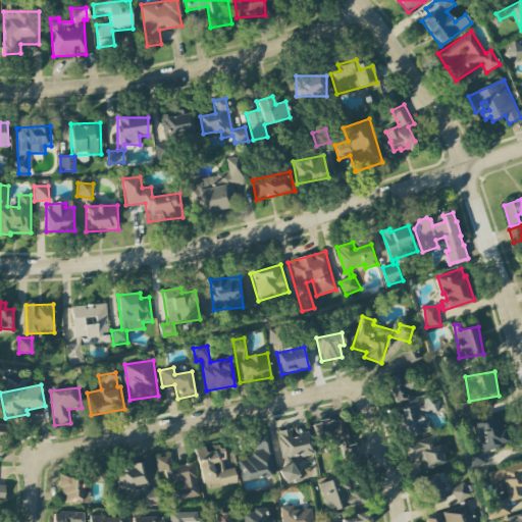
[(432,430),(429,420),(422,422),(419,413),(425,411),(437,412),(437,399),(428,398),(424,399),(423,408),(409,408),(398,410),(398,413),(404,437),(432,430)]
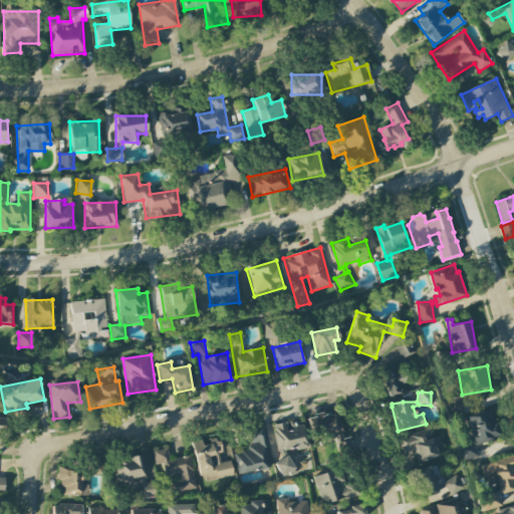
[(460,445),(462,459),(481,456),(479,442),(500,438),(498,423),(493,424),(491,411),(465,415),(470,444),(460,445)]
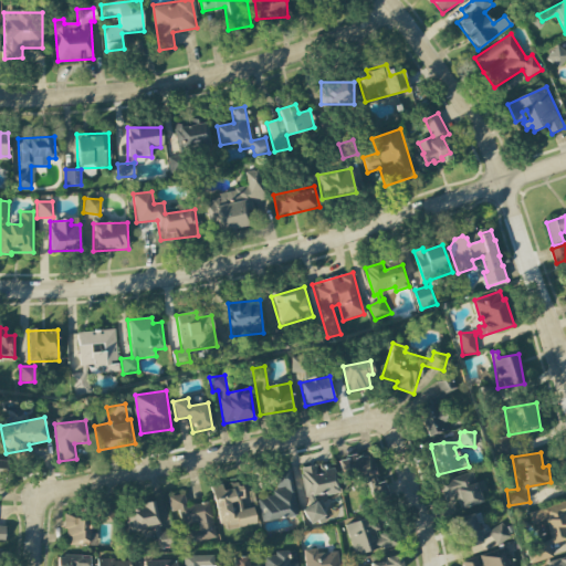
[(377,483),(371,454),(338,460),(342,484),(370,479),(374,499),(387,496),(385,482),(377,483)]
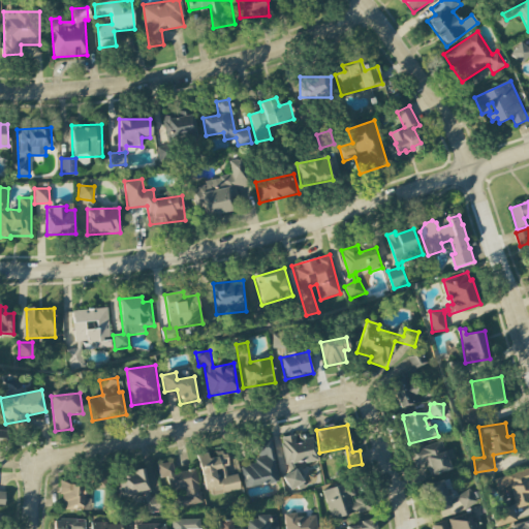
[(311,433),(280,438),(284,465),(315,460),(311,433)]
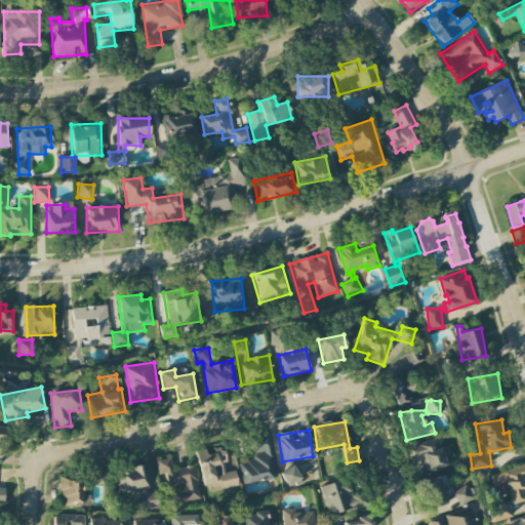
[(238,461),(243,485),(278,477),(269,435),(254,438),(258,457),(238,461)]
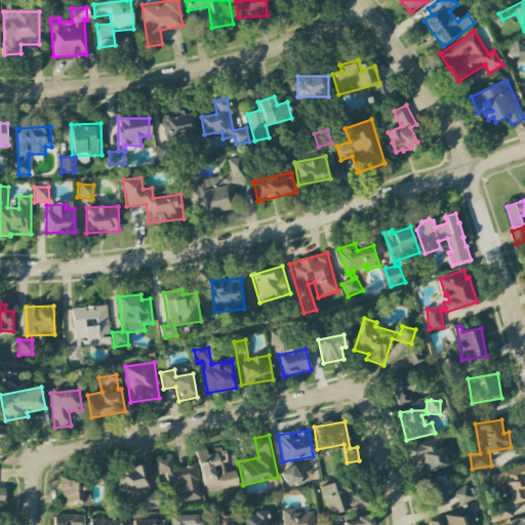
[(413,465),(422,461),(427,473),(447,466),(437,437),(407,448),(413,465)]
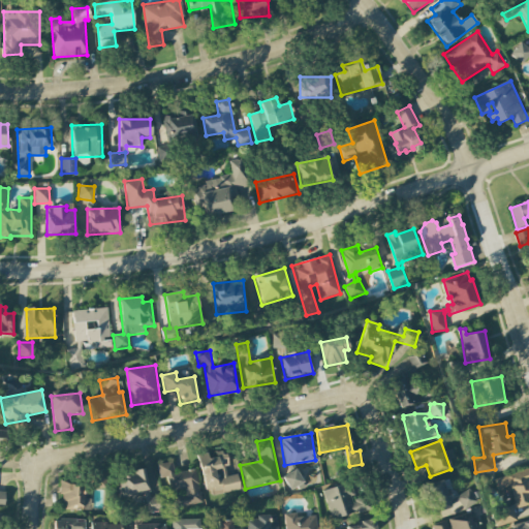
[(197,455),(207,497),(240,490),(237,474),(228,475),(223,449),(197,455)]
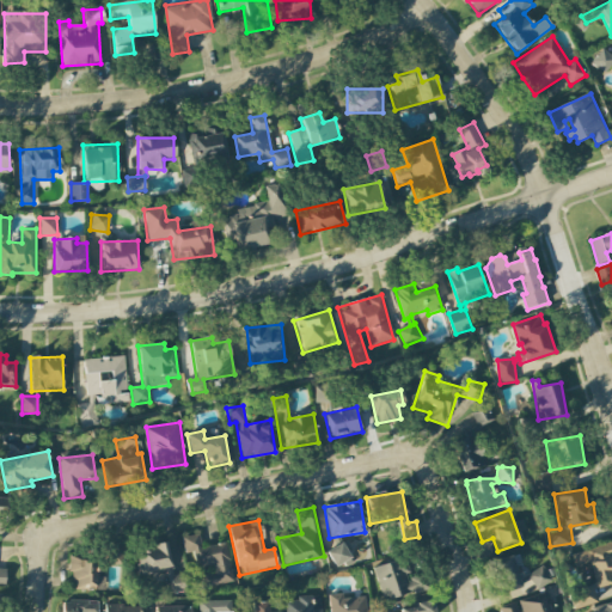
[(226,544),(201,548),(200,533),(182,537),(184,554),(193,552),(196,573),(200,571),(202,587),(233,582),(226,544)]
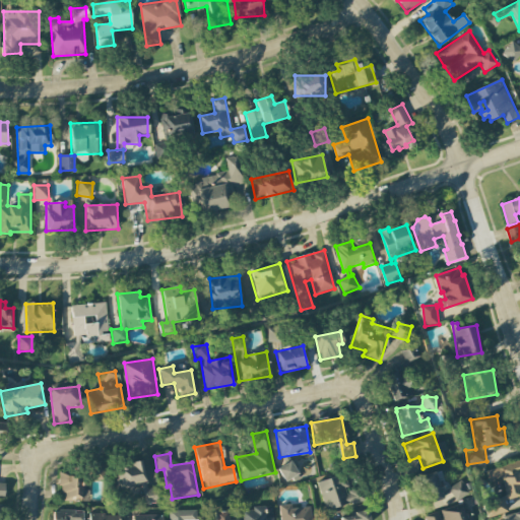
[(276,469),(285,484),(299,476),(289,461),(276,469)]
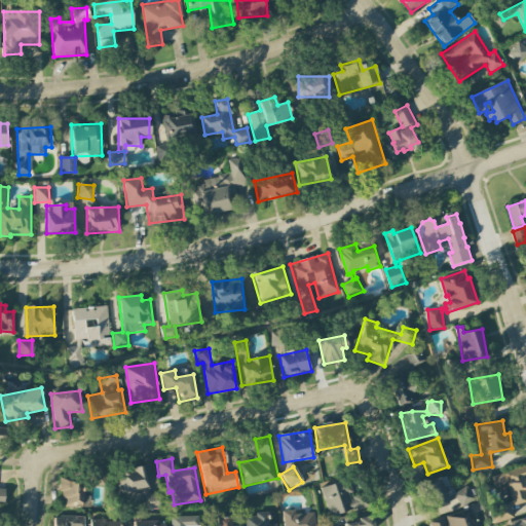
[(525,466),(491,476),(494,489),(506,487),(511,503),(488,509),(491,523),(513,519),(510,505),(525,500),(525,466)]
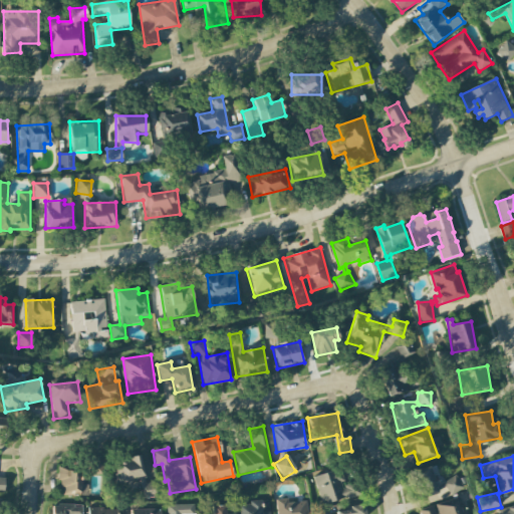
[(114,462),(117,481),(140,478),(143,498),(158,496),(156,481),(146,483),(142,457),(114,462)]
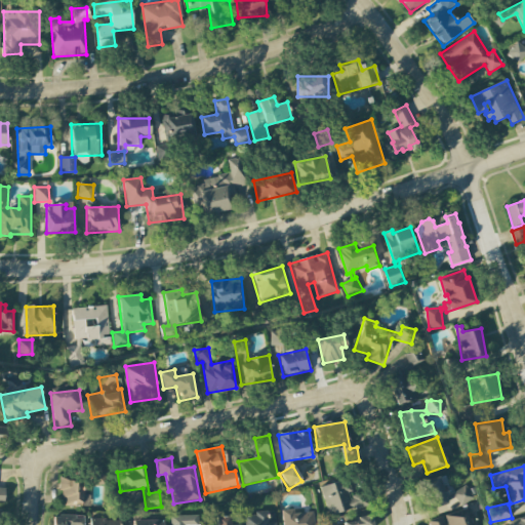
[(453,500),(444,476),(419,485),(429,510),(453,500)]
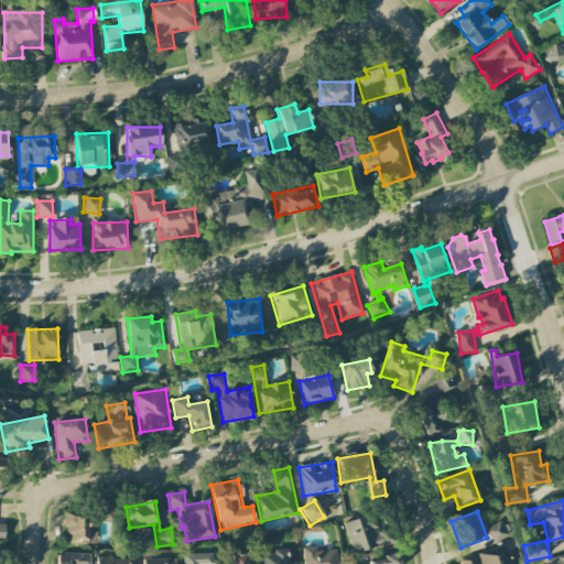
[(66,543),(88,544),(88,513),(66,513),(66,543)]
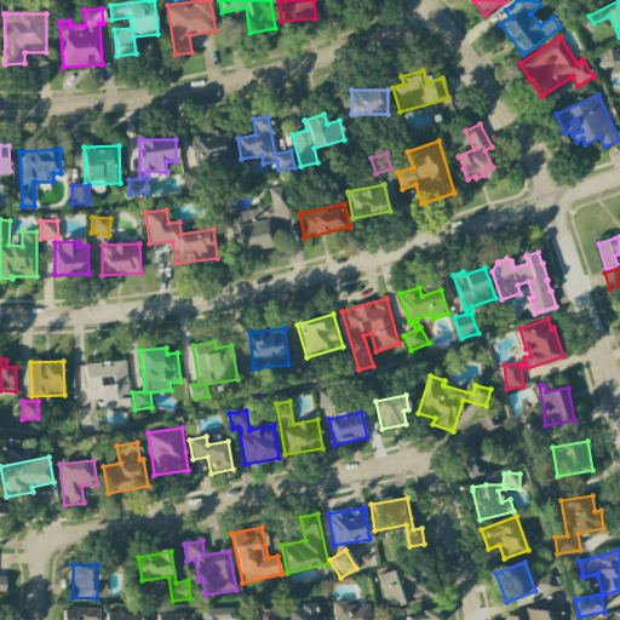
[(378,575),(388,610),(435,596),(431,581),(415,586),(409,566),(378,575)]
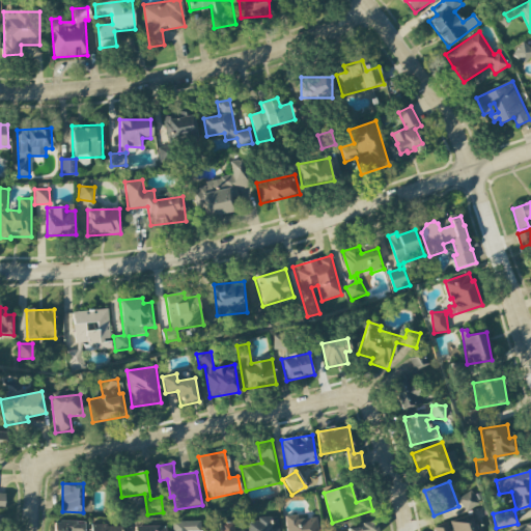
[(457,499),(466,512),(478,505),(471,491),(457,499)]
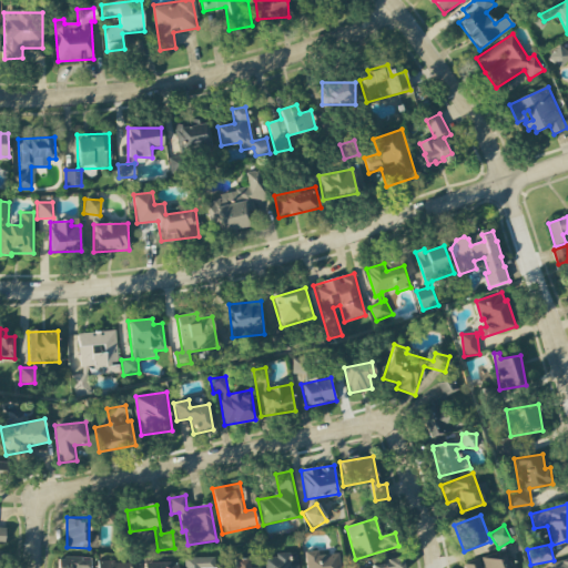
[(340,567),(340,554),(317,555),(317,551),(305,551),(305,567),(340,567)]
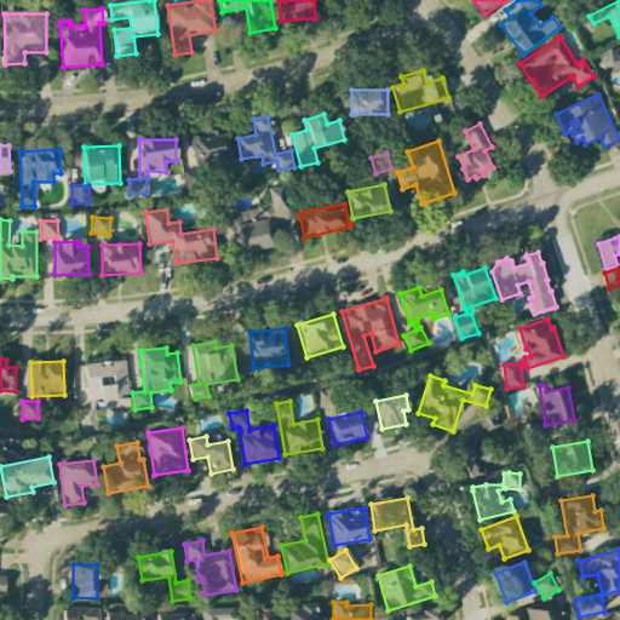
[(555,619),(552,603),(505,613),(506,619),(555,619)]
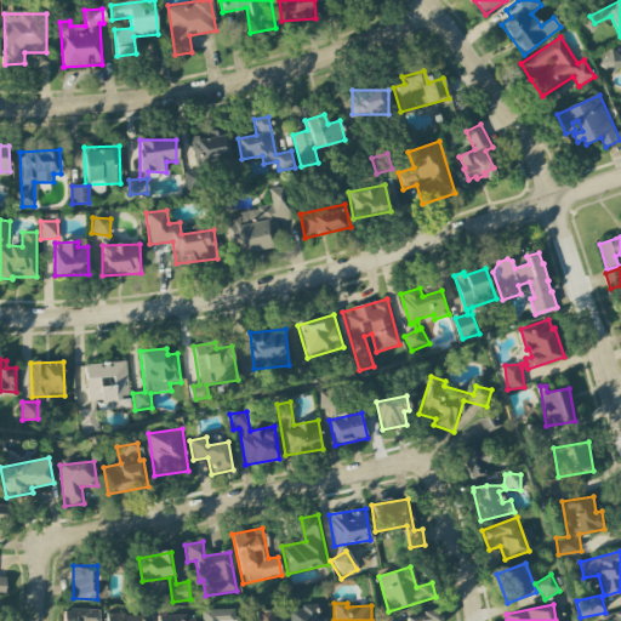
[(440,620),(439,607),(402,611),(403,620),(440,620)]
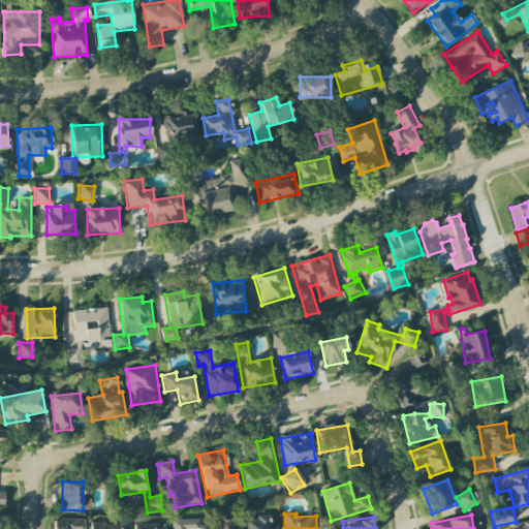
[(172,520),(170,528),(200,528),(200,519),(172,520)]
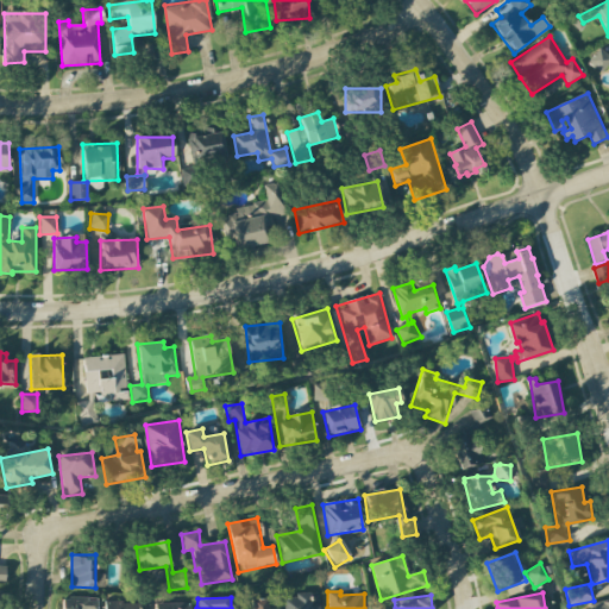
[(98,608),(98,598),(62,598),(62,608),(98,608)]
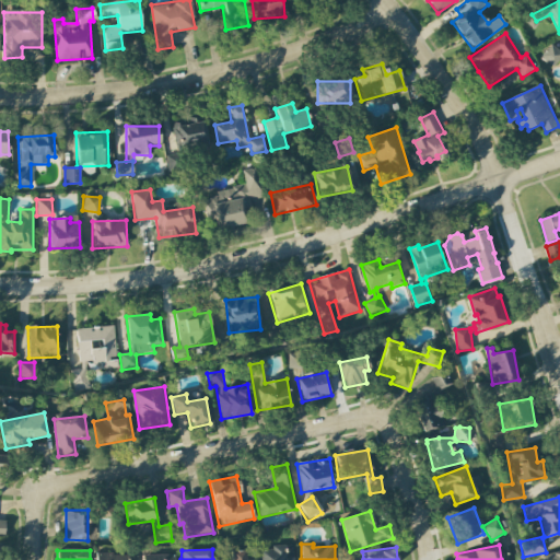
[(245,559),(245,550),(231,551),(231,559),(245,559)]
